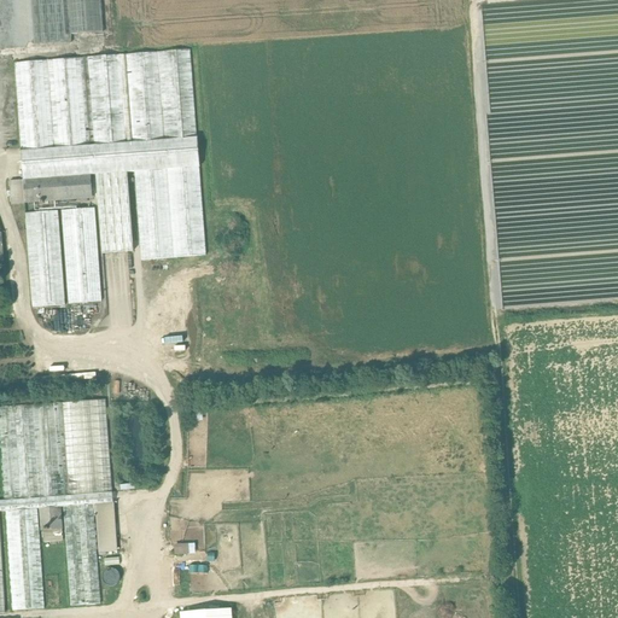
[(100,0),(30,0),(34,46),(71,44),(70,35),(103,33),(100,0)]
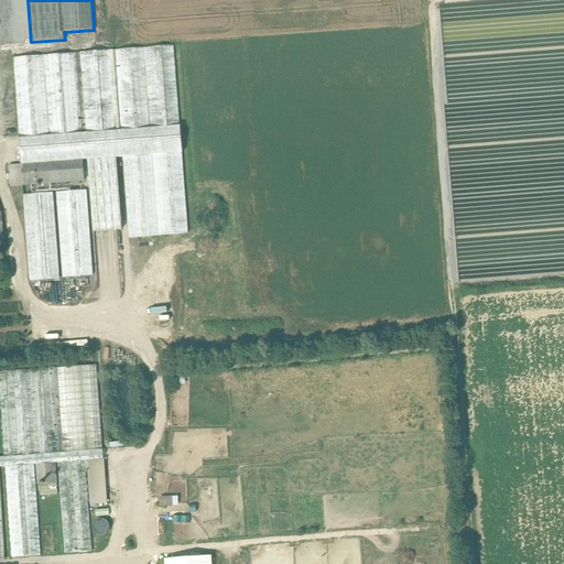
[(173,47),(114,52),(120,132),(116,133),(110,52),(13,57),(21,164),(83,160),(88,160),(118,158),(122,158),(182,153),(173,47)]
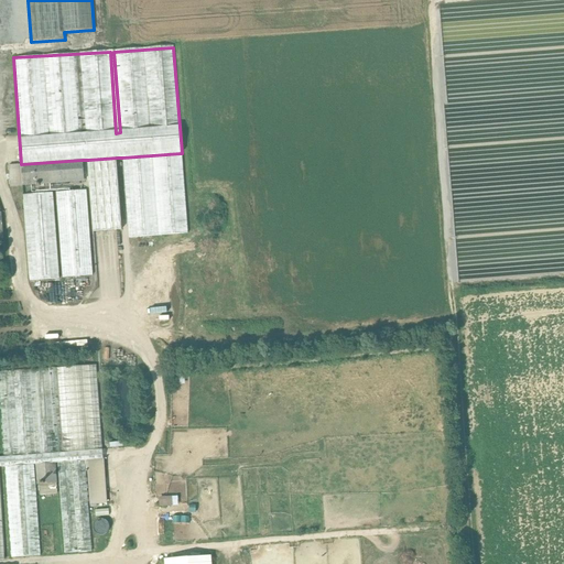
[(182,153),(122,158),(128,239),(187,235),(182,153)]
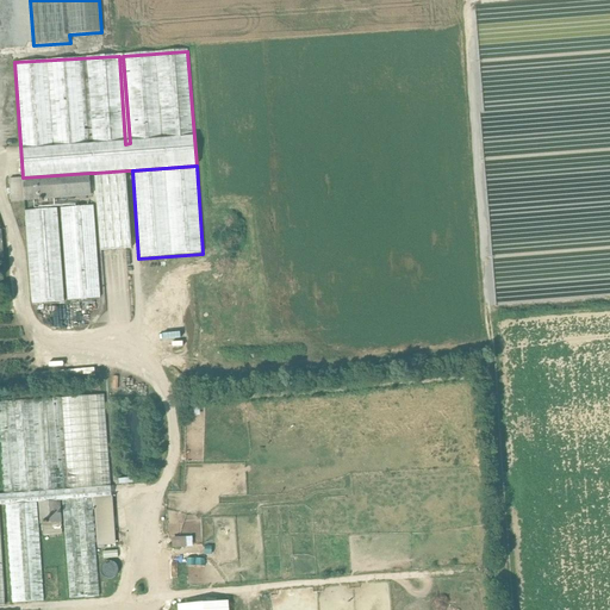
[(128,170),(95,173),(101,246),(132,243),(128,170)]
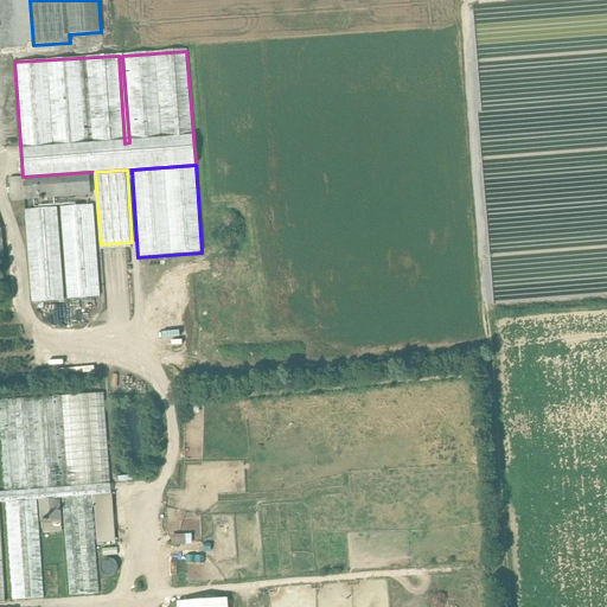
[(89,172),(23,177),(25,199),(38,198),(38,200),(43,199),(43,197),(90,193),(89,172)]
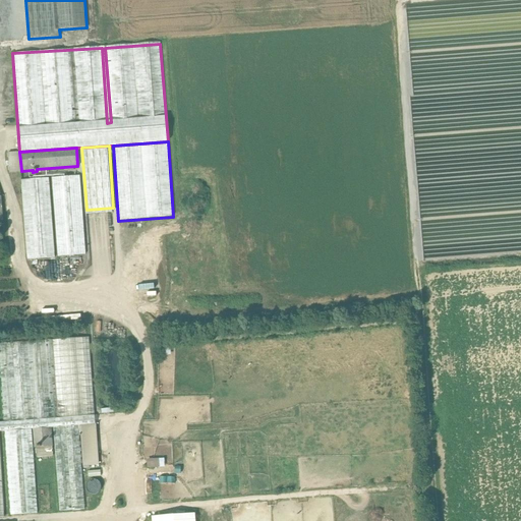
[(80,177),(52,179),(58,255),(85,253),(80,177)]
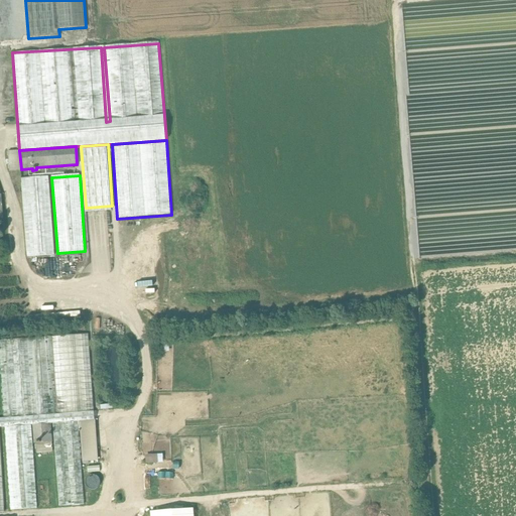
[(47,176),(21,178),(27,257),(53,255),(47,176)]
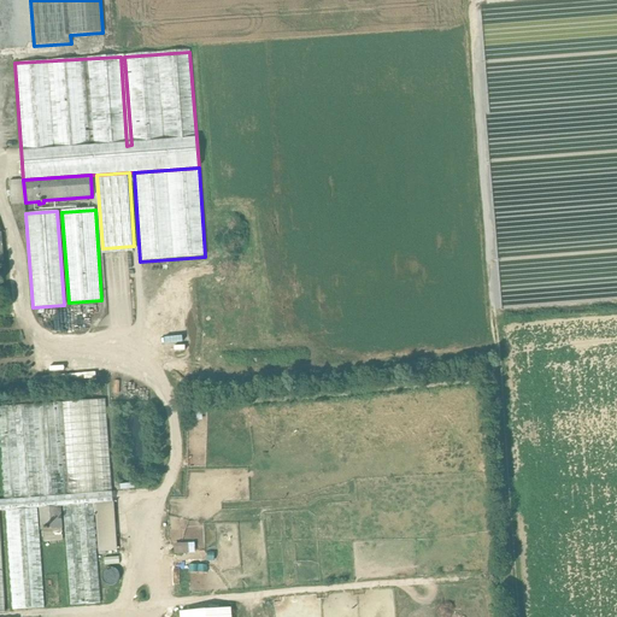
[(0,612),(5,612),(0,535),(0,510),(5,511),(12,610),(43,607),(36,509),(39,509),(60,506),(63,506),(70,605),(100,603),(93,504),(95,504),(112,503),(105,400),(31,406),(39,498),(36,498),(30,406),(0,409),(0,429),(5,500),(0,500),(0,612)]
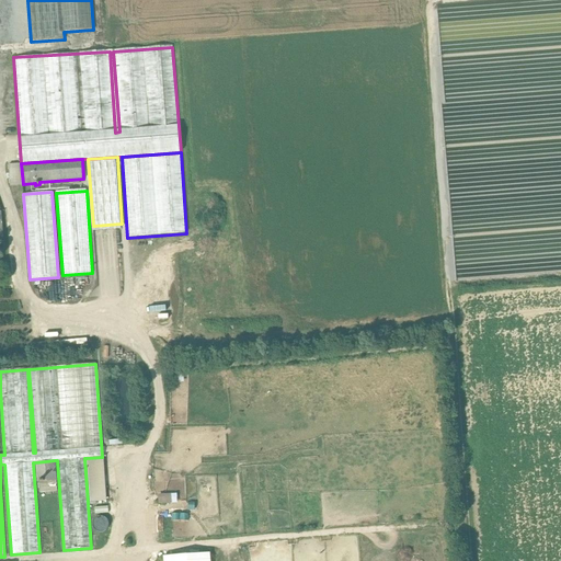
[(102,457),(87,458),(90,502),(106,501),(103,457),(102,457)]
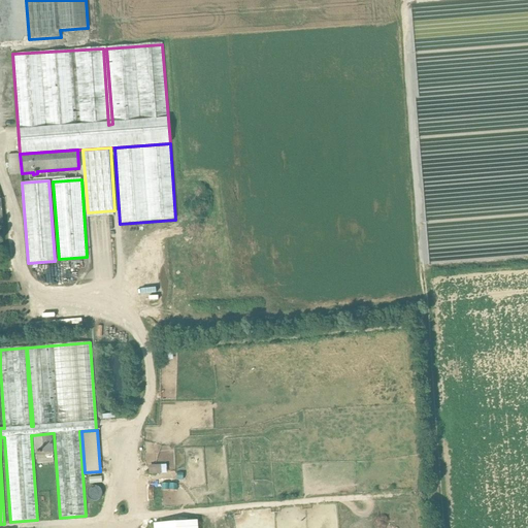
[(52,433),(33,435),(35,466),(54,464),(52,433)]
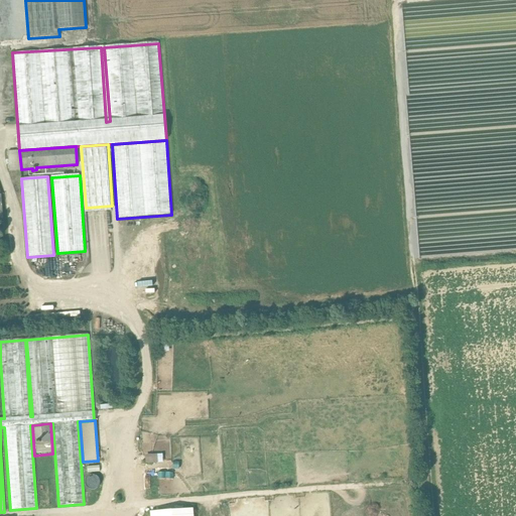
[(52,454),(34,456),(38,508),(56,507),(53,454),(52,454)]
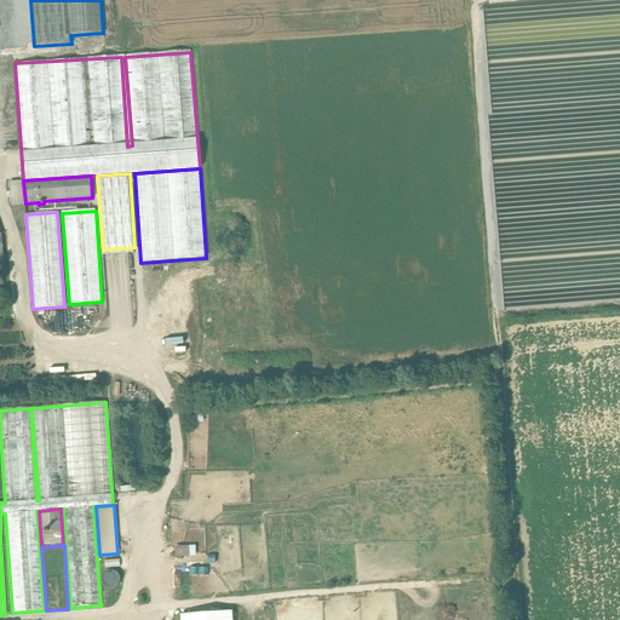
[(176,556),(190,555),(190,545),(176,545),(176,556)]
